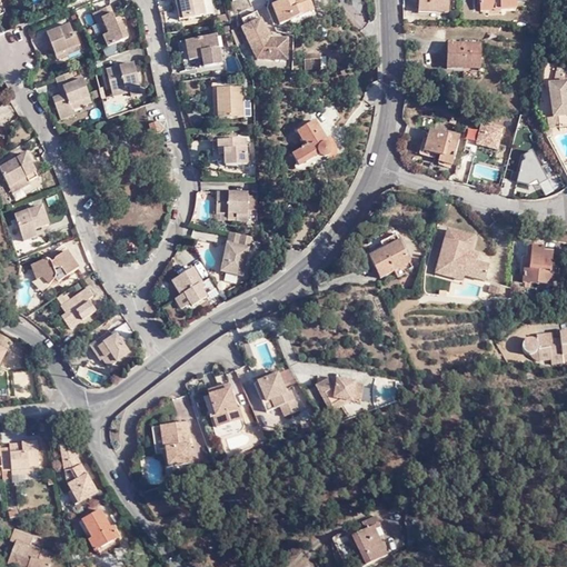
[(205,11),(202,0),(173,0),(176,9),(180,8),(182,17),(205,11)]
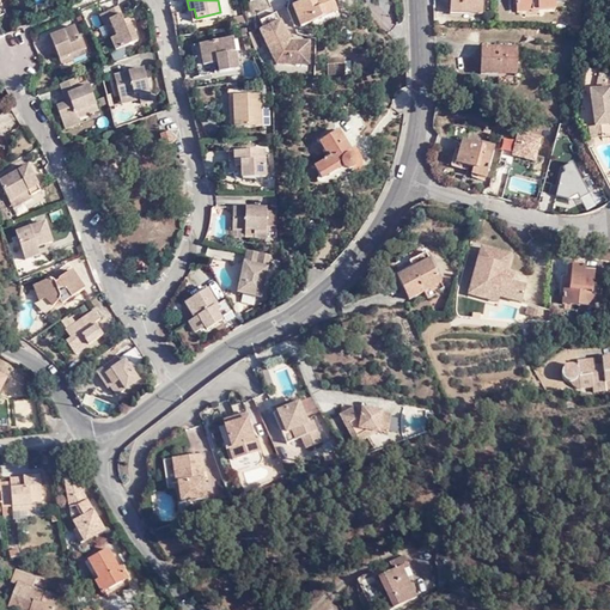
[(218,0),(220,12),(229,11),(226,0),(218,0)]
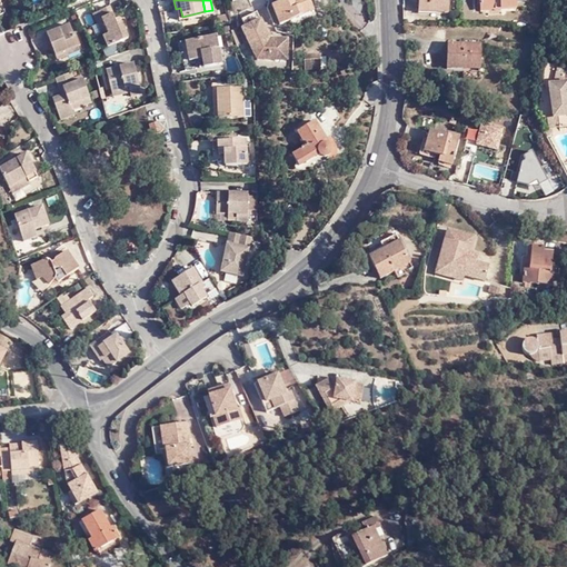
[(287,22),(310,15),(305,0),(290,0),(291,1),(279,6),(278,3),(269,8),(277,27),(287,22)]
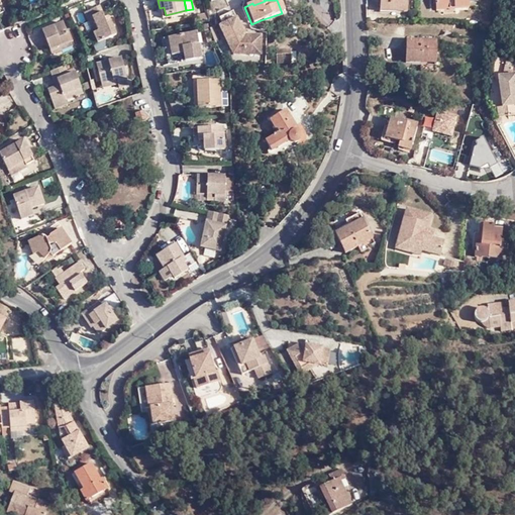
[(378,0),(379,10),(406,11),(406,0),(378,0)]
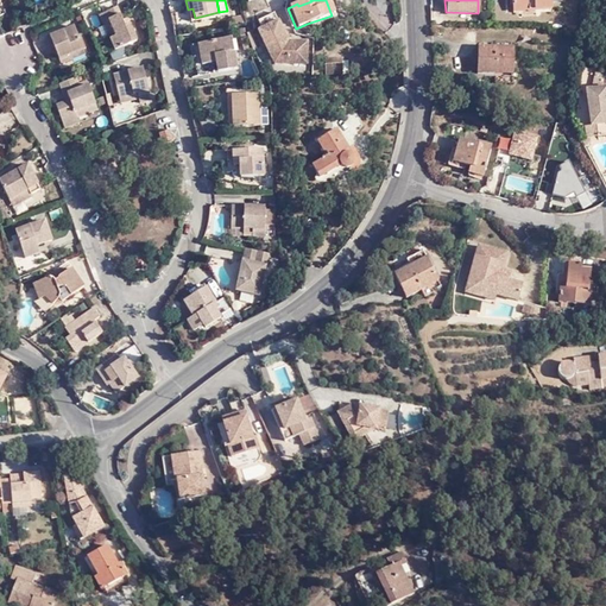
[(99,13),(102,19),(103,24),(109,21),(114,33),(109,37),(114,46),(136,37),(130,23),(125,25),(121,19),(117,6),(99,13)]
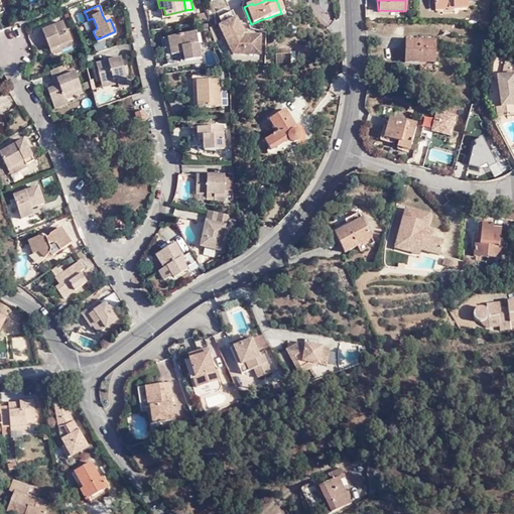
[(197,11),(199,18),(207,16),(206,10),(197,11)]
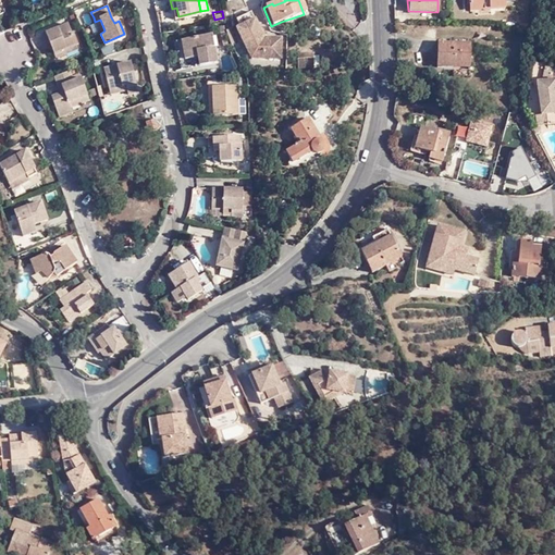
[(251,58),(282,59),(282,39),(264,38),(251,12),(236,20),(241,26),(237,28),(251,58)]
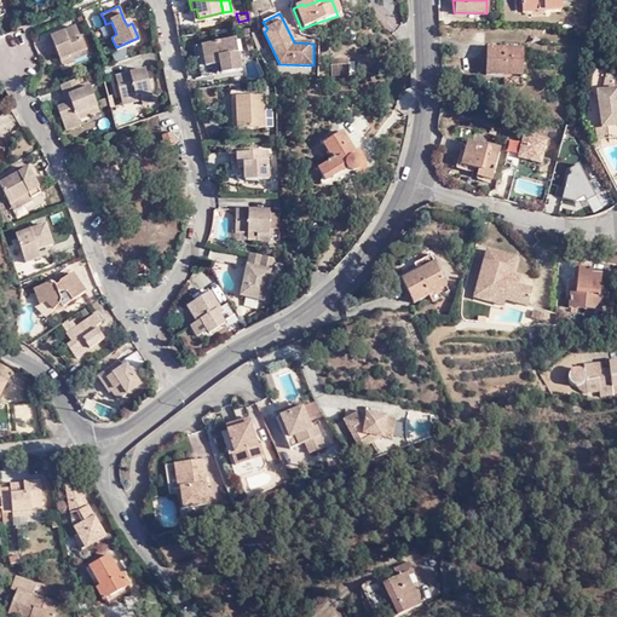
[(339,21),(338,16),(312,24),(315,30),(339,21)]
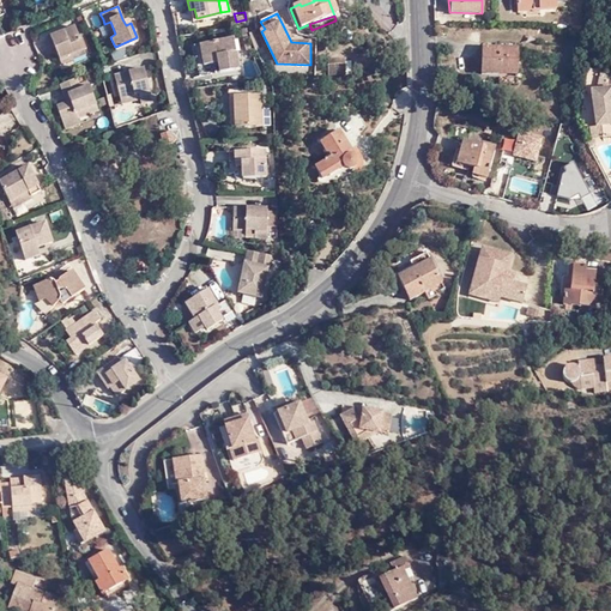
[(110,22),(104,24),(110,37),(115,34),(110,22)]
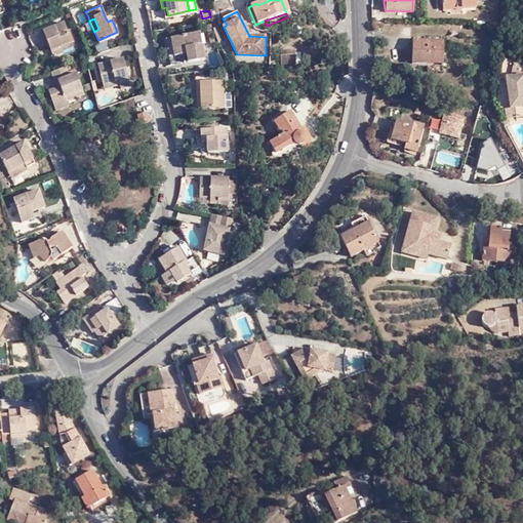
[(39,30),(42,38),(44,37),(47,44),(51,52),(62,48),(61,45),(71,41),(67,28),(63,21),(39,30)]
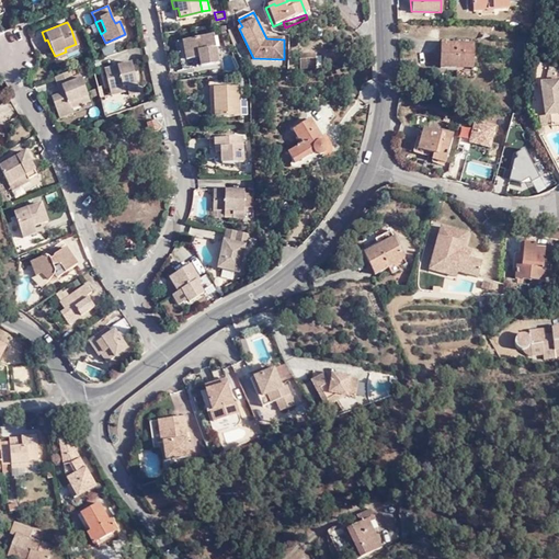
[(187,56),(182,57),(184,67),(219,59),(213,22),(208,22),(210,33),(183,37),(187,56)]
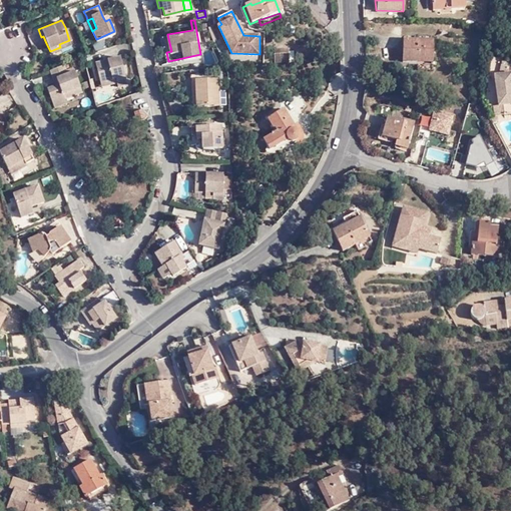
[(436,62),(438,40),(407,38),(406,60),(436,62)]
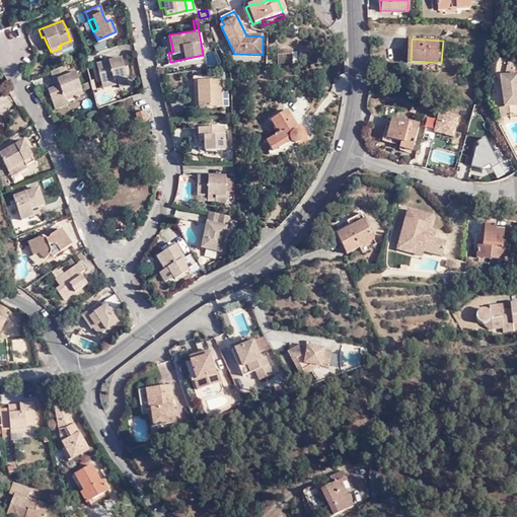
[(292,62),(291,53),(276,54),(276,62),(292,62)]
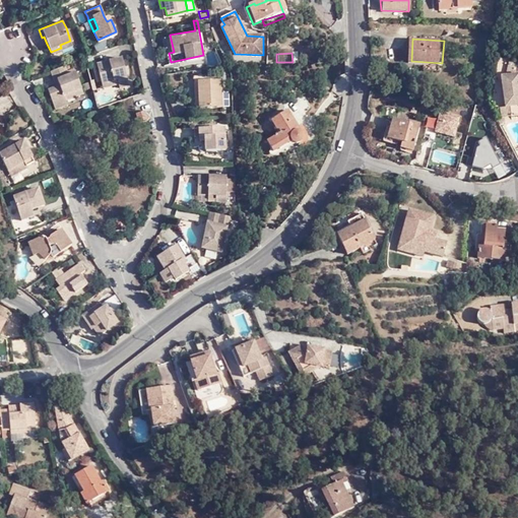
[(102,78),(102,80),(118,76),(119,80),(120,84),(129,82),(122,55),(96,62),(99,68),(102,78)]
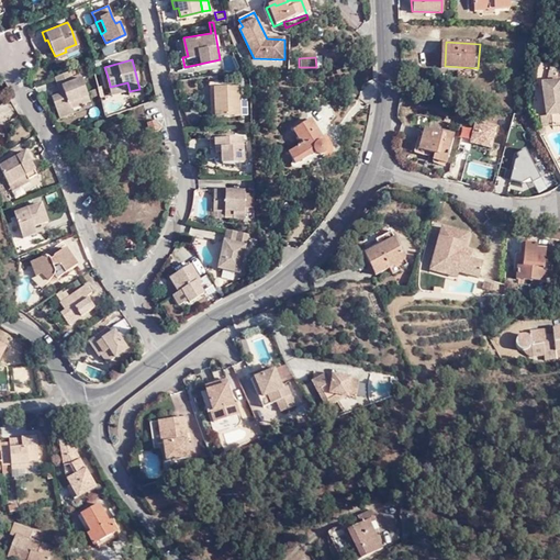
[(74,79),(70,68),(63,71),(54,75),(58,85),(62,84),(64,90),(62,91),(52,94),(59,114),(74,110),(71,104),(70,99),(88,92),(81,76),(74,79)]
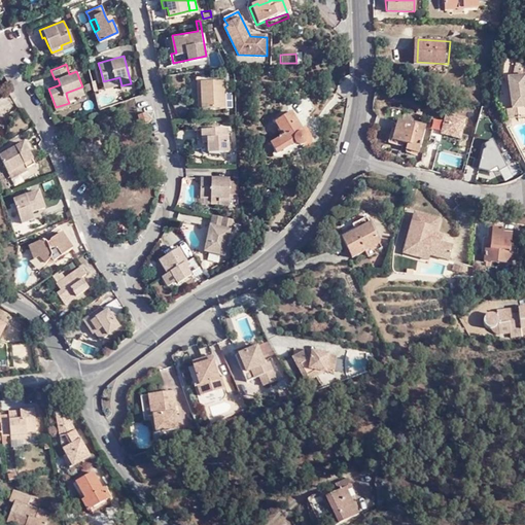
[(511,113),(524,112),(524,72),(508,73),(511,113)]
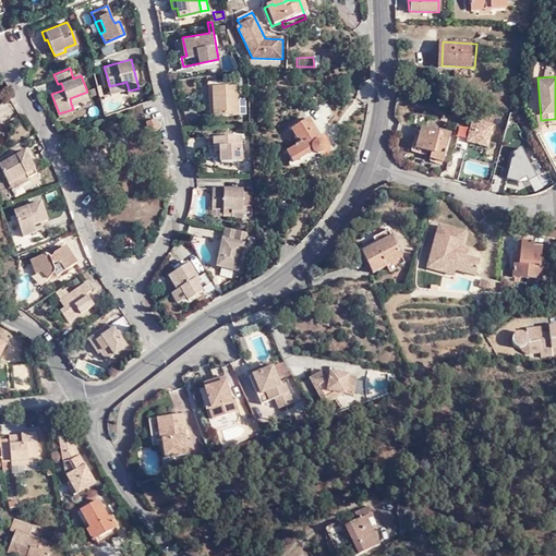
[(127,82),(109,86),(110,91),(128,86),(127,82)]
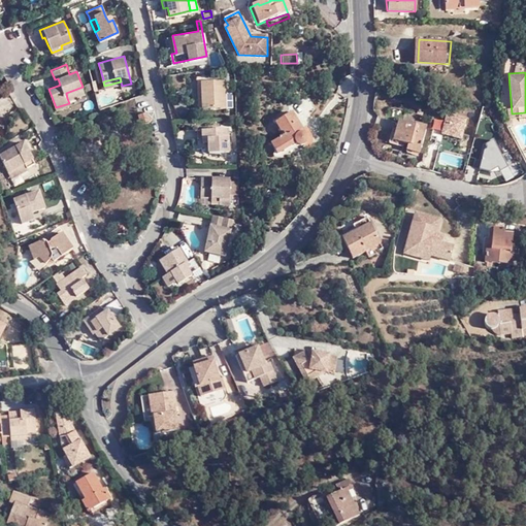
[(226,106),(225,79),(201,80),(202,107),(226,106)]
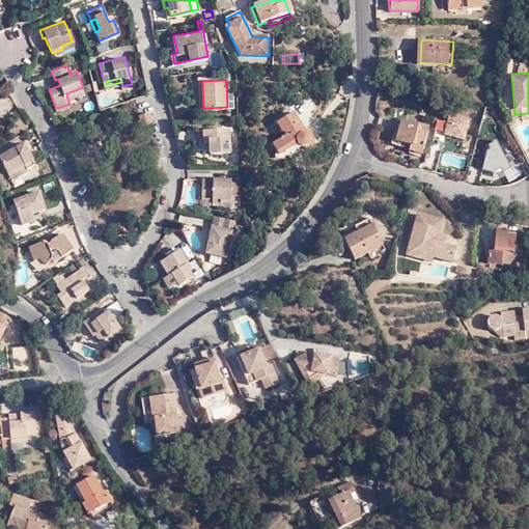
[(85,92),(83,87),(66,93),(67,99),(85,92)]
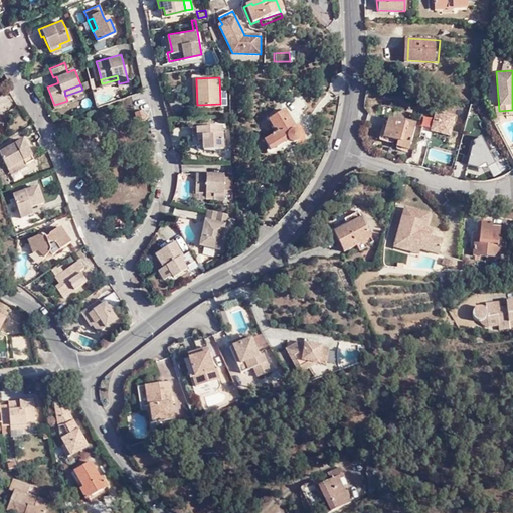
[(265,137),(272,148),(289,138),(290,139),(292,140),(295,141),(297,140),(299,143),(303,140),(304,137),(305,133),(304,129),(299,121),(295,123),(285,107),(269,117),(276,130),(265,137)]
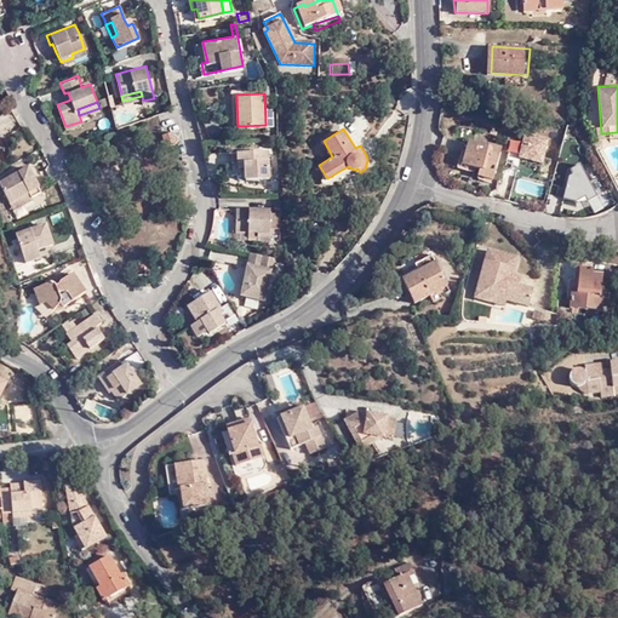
[(173,130),(164,132),(167,144),(177,141),(173,130)]
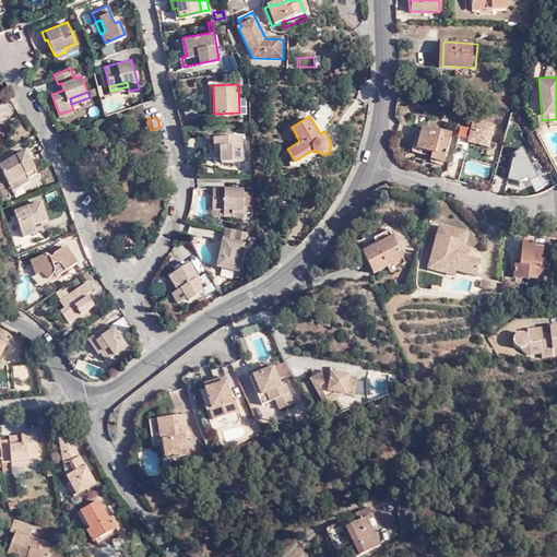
[(446,156),(454,130),(441,127),(440,129),(426,126),(421,144),(436,147),(434,153),(446,156)]
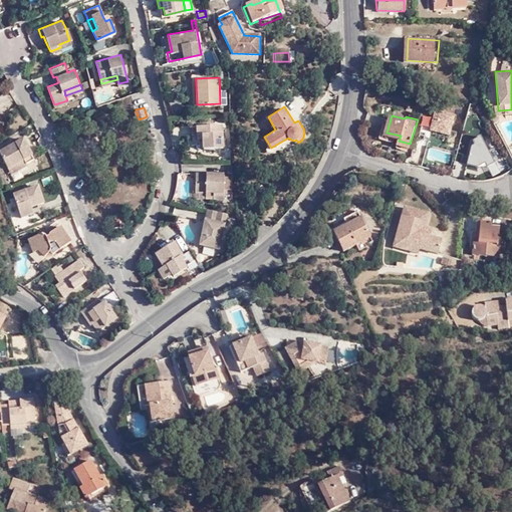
[(221,123),(194,124),(194,134),(197,134),(203,134),(203,139),(204,149),(222,148),(222,145),(222,137),(221,123)]
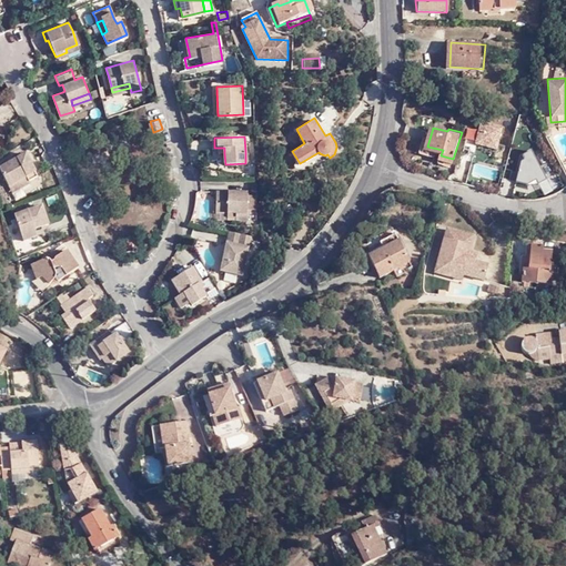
[(20,155),(12,160),(0,167),(0,170),(2,173),(10,188),(20,182),(18,179),(27,174),(34,169),(26,152),(20,155)]
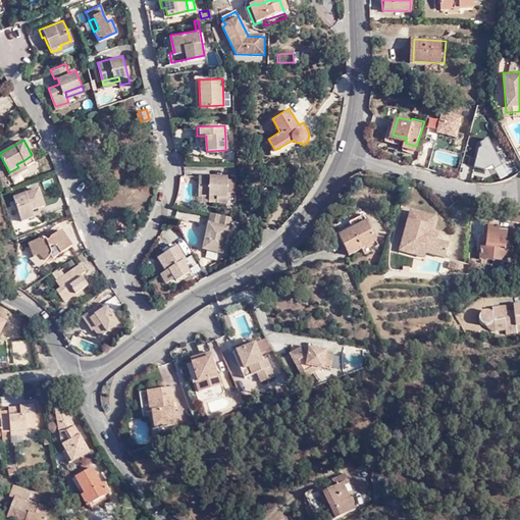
[(487,153),(476,150),(474,156),(485,159),(487,153)]
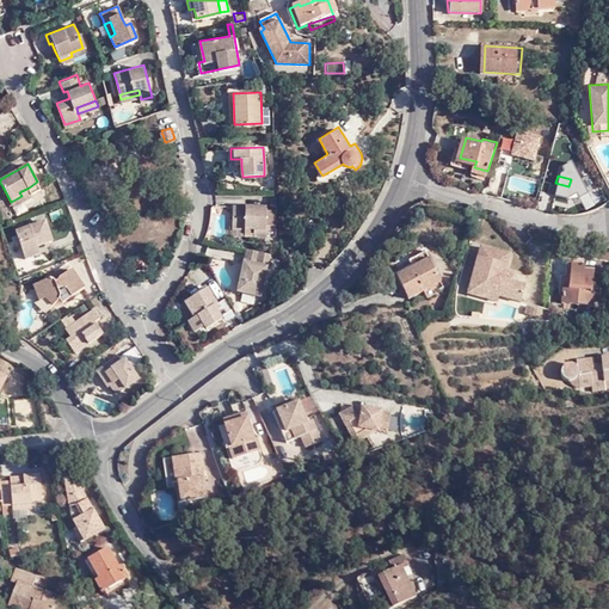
[(42,189),(37,182),(29,188),(32,195),(42,189)]
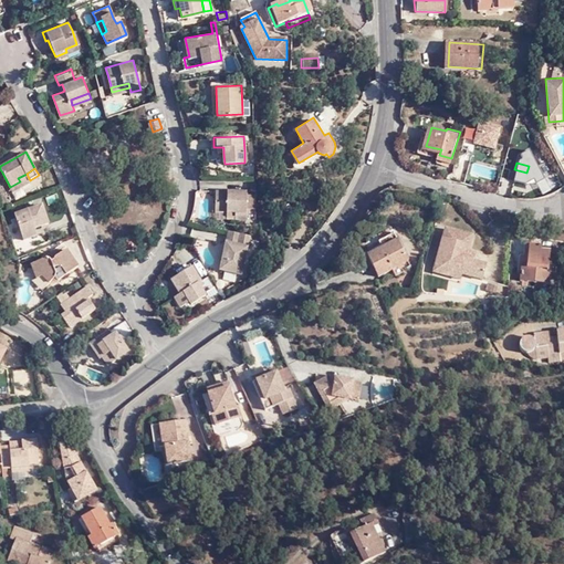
[(30,180),(27,174),(18,178),(20,181),(21,185),(30,180)]
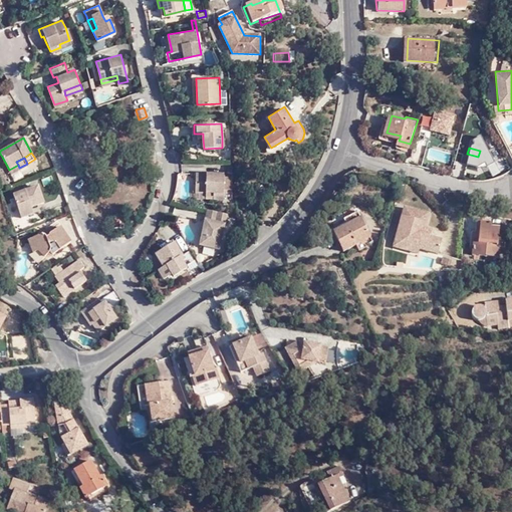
[(214,172),(208,172),(195,172),(195,191),(213,191),(213,198),(222,198),(223,188),(223,175),(223,173),(214,172)]
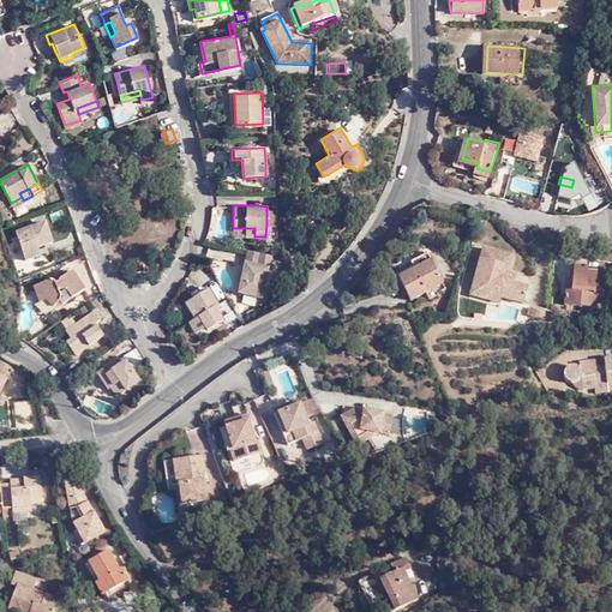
[(277,209),(267,209),(267,225),(277,225),(277,209)]
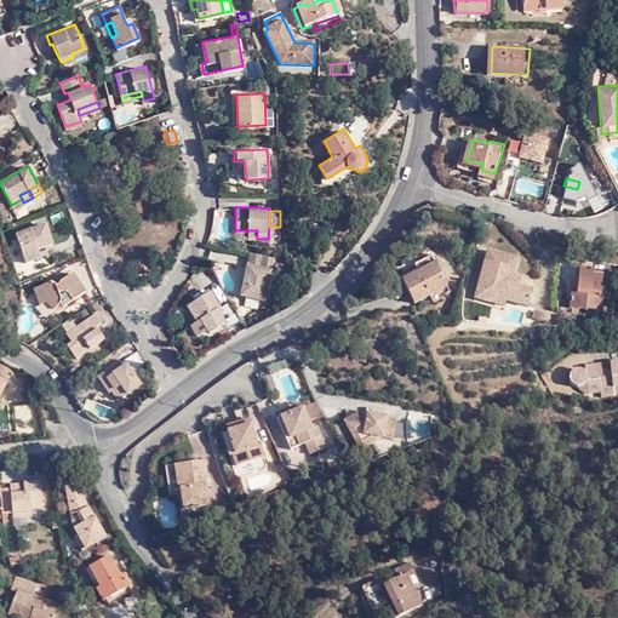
[(52,242),(46,223),(16,233),(26,261),(40,256),(38,247),(52,242)]
